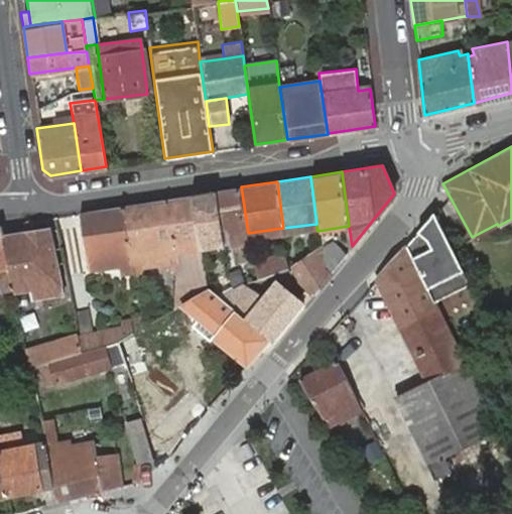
[(248,237),(248,233),(241,186),(215,190),(225,241),(248,237)]
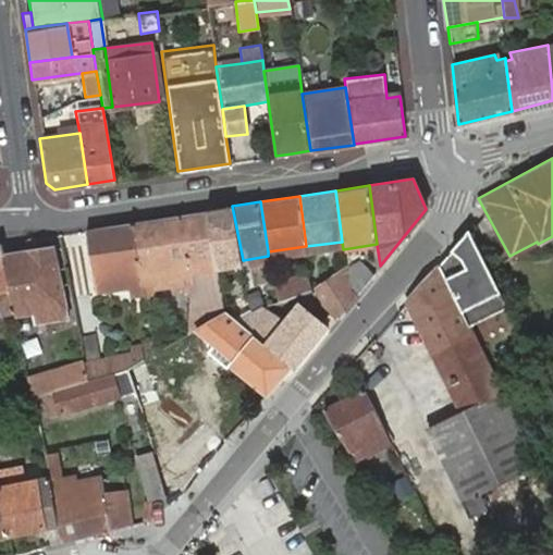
[(243,260),(232,206),(208,209),(217,263),(243,260)]
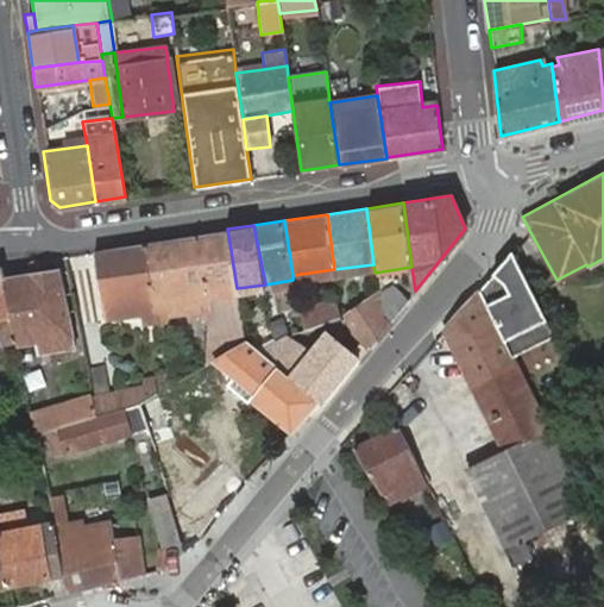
[(244,336),(237,288),(227,229),(145,242),(156,314),(212,305),(206,364),(213,360),(245,340),(244,336)]
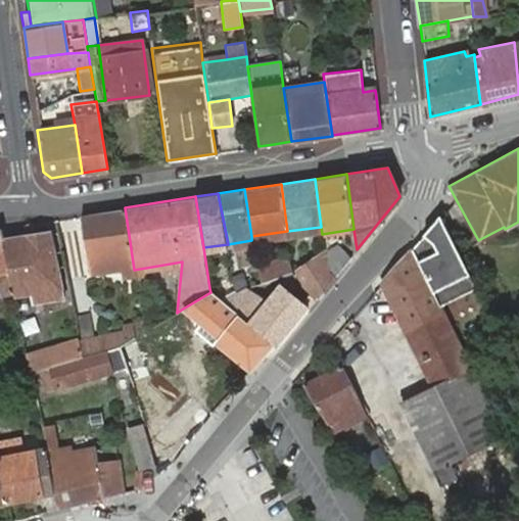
[(89,276),(134,270),(125,206),(80,214),(89,276)]
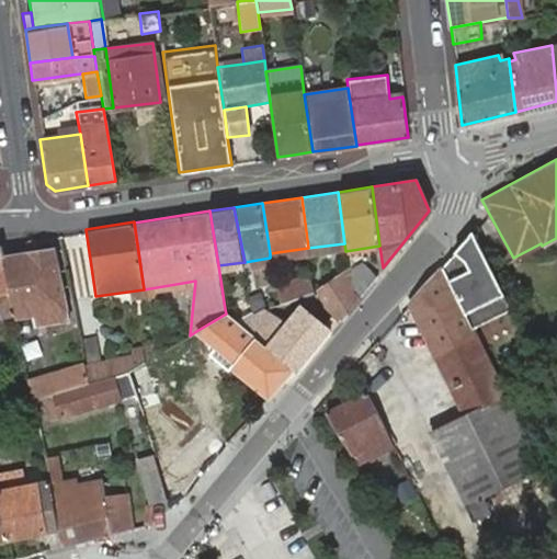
[(443,265),(472,327),(511,308),(475,230),(443,265)]
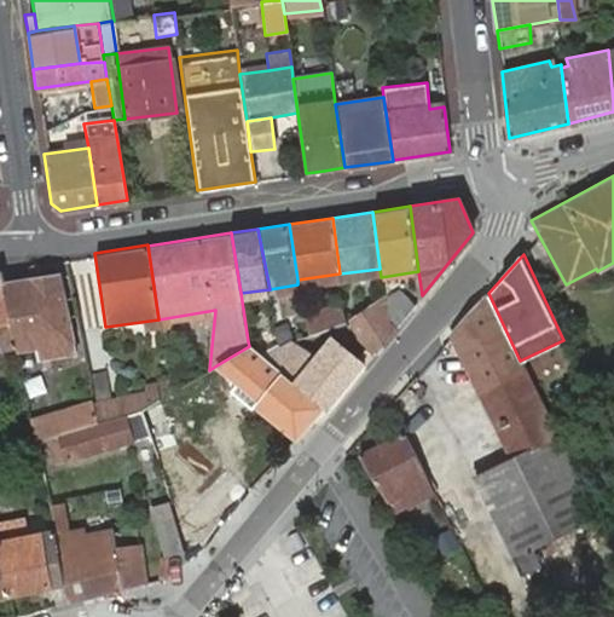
[(341,282),(381,277),(380,269),(340,274),(341,282)]
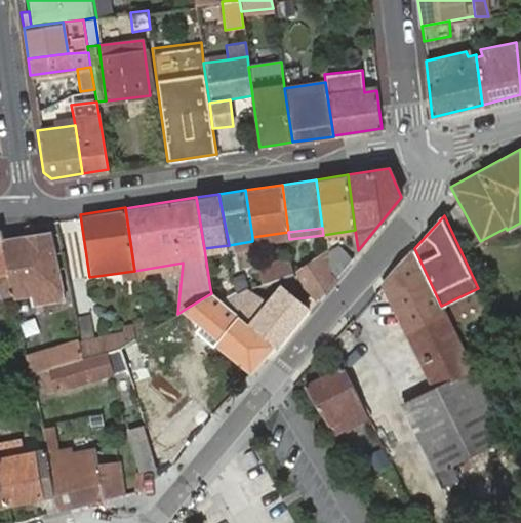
[(0,295),(13,293),(2,241),(0,232),(0,295)]
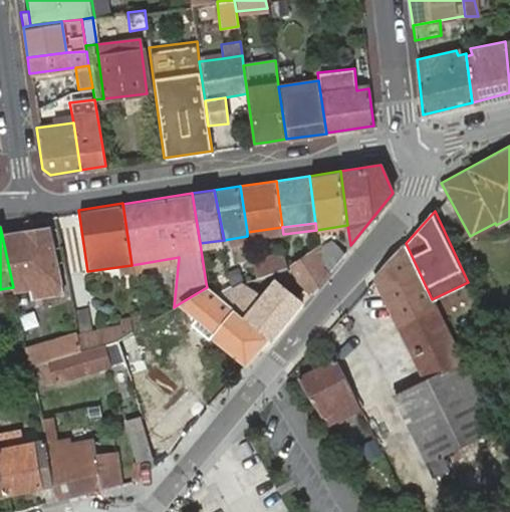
[(2,236),(13,287),(13,290),(31,288),(33,296),(60,292),(50,229),(2,236)]
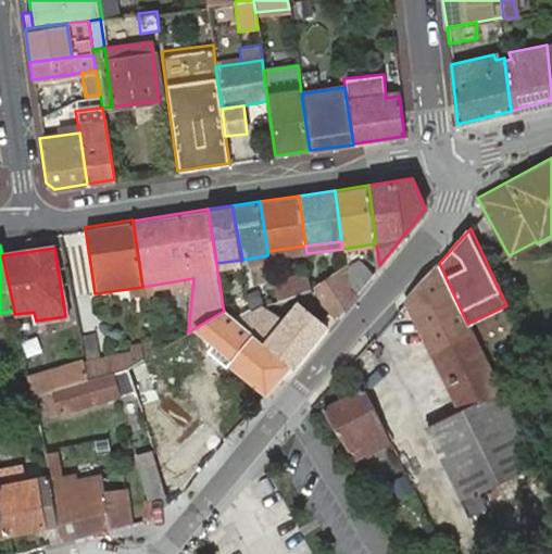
[(353,296),(374,272),(359,259),(343,268),(345,278),(347,291),(353,296)]
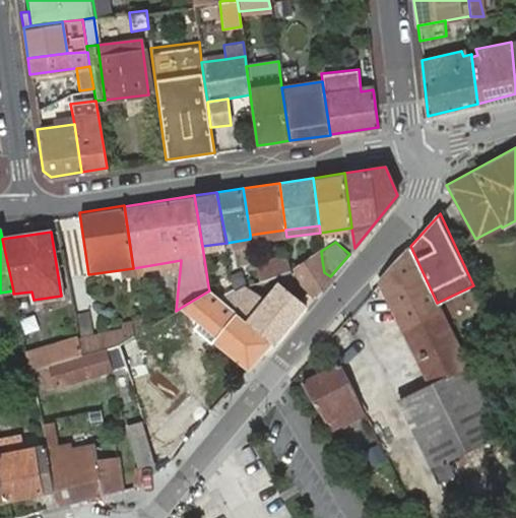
[(443,459),(497,433),(472,382),(408,249),(378,282),(428,383),(398,397),(438,480),(451,475),(443,459)]
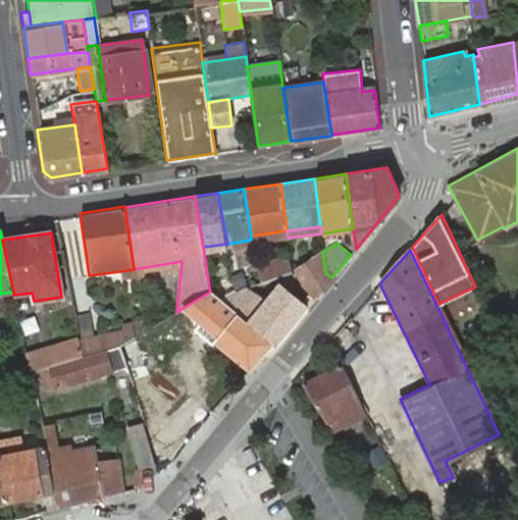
[(287,273),(289,291),(301,290),(314,299),(331,277),(325,273),(323,261),(322,252),(292,272),(287,273)]
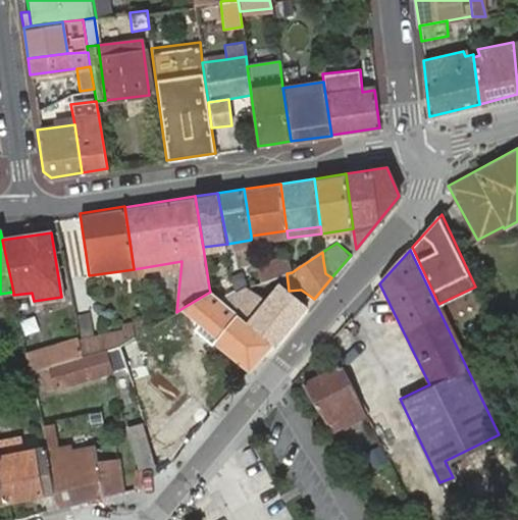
[(287,273),(292,272),(286,253),(255,262),(259,282),(287,273)]
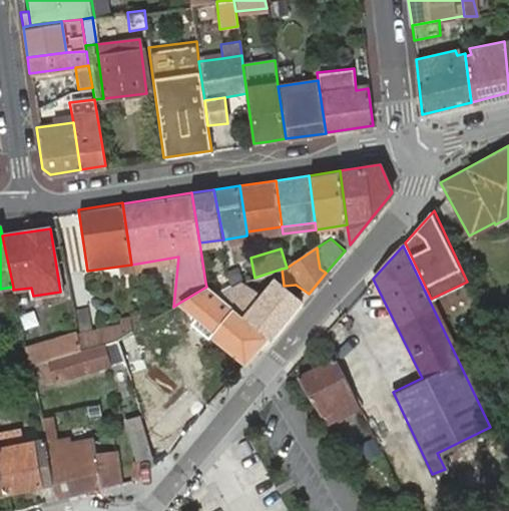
[(235,265),(223,270),(224,273),(228,287),(241,282),(235,265)]
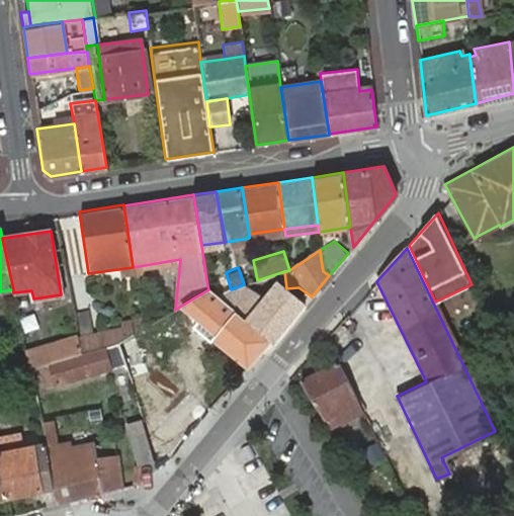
[(257,280),(259,291),(286,288),(284,271),(257,280)]
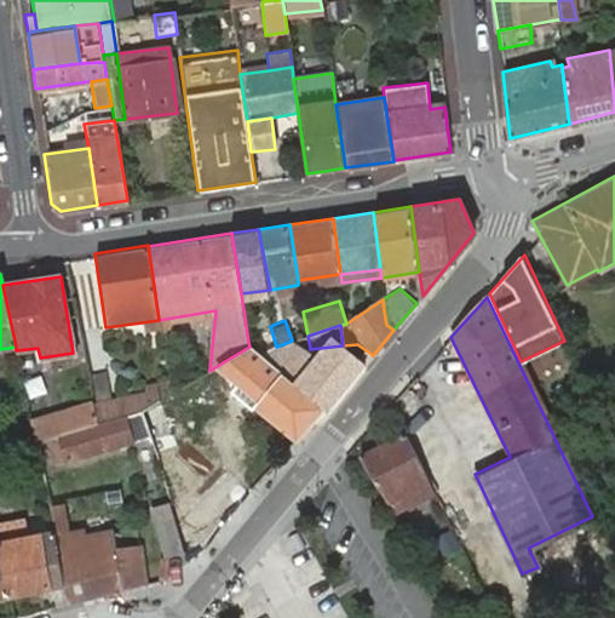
[(271,330),(248,342),(249,347),(259,355),(279,353),(276,347),(271,330)]
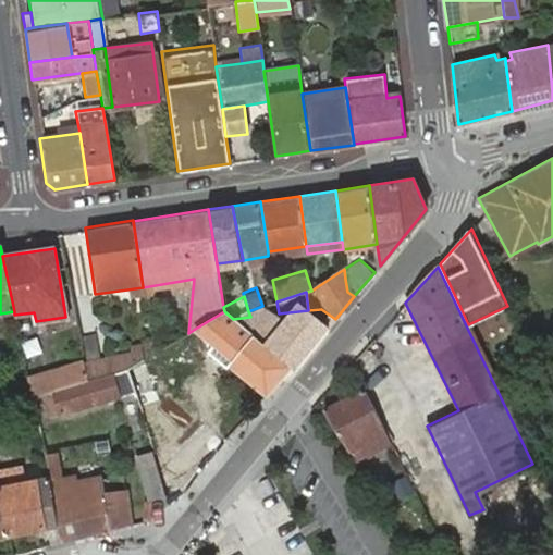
[(248,311),(250,317),(279,313),(277,301),(262,306),(248,311)]
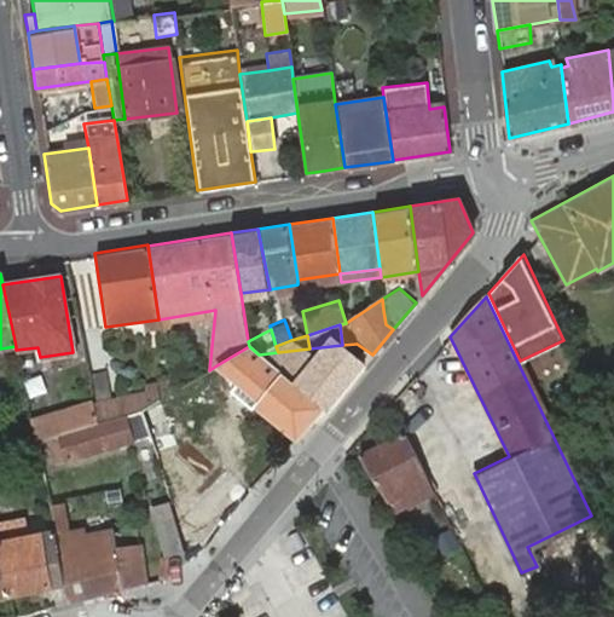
[(357,344),(342,345),(310,349),(278,352),(259,355),(320,408),(325,411),(372,355),(357,344)]
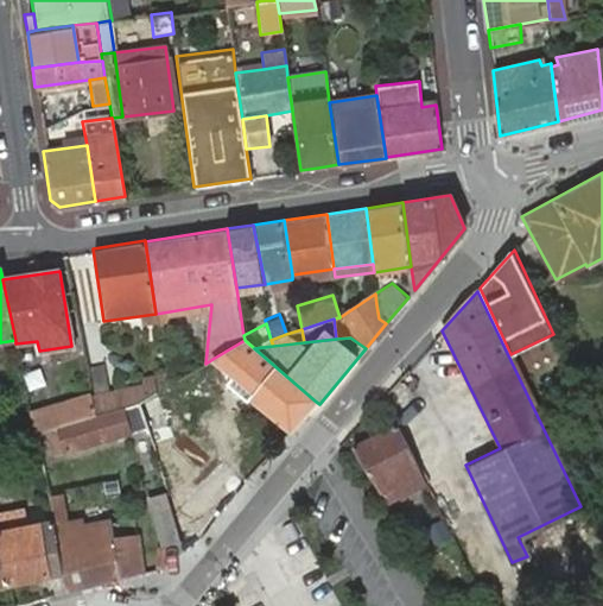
[(290,429),(315,401),(254,348),(245,340),(213,359),(255,390),(248,398),(290,429)]
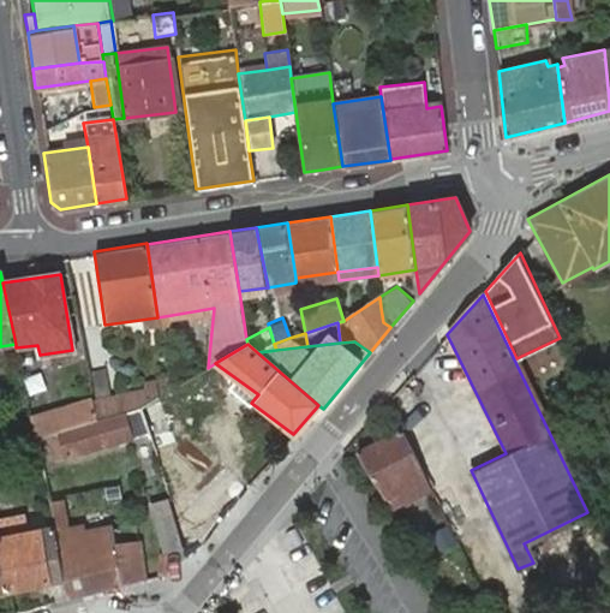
[(106,367),(85,369),(90,400),(113,393),(106,367)]
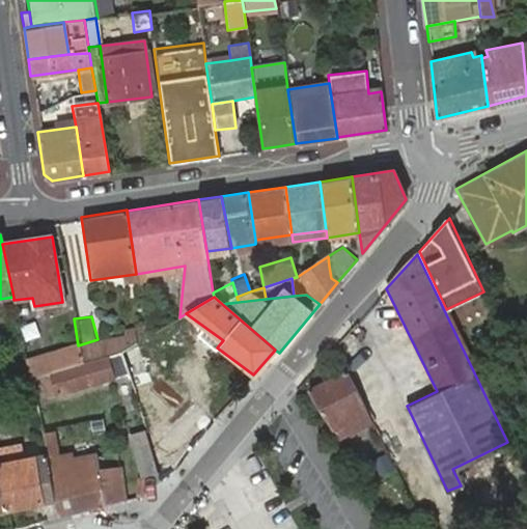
[(80,363),(120,354),(137,343),(133,330),(98,339),(78,345),(80,363)]
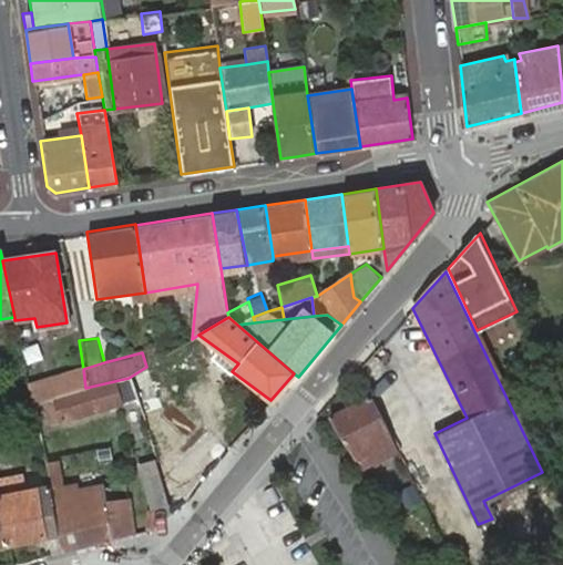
[(157,409),(146,367),(129,378),(135,400),(140,414),(157,409)]
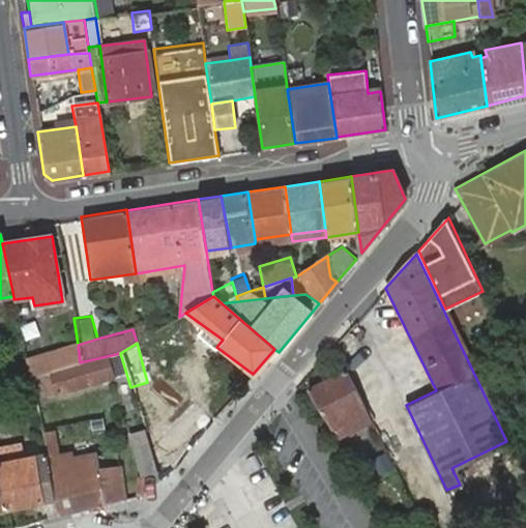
[(26,357),(29,374),(41,371),(80,362),(78,345),(26,357)]
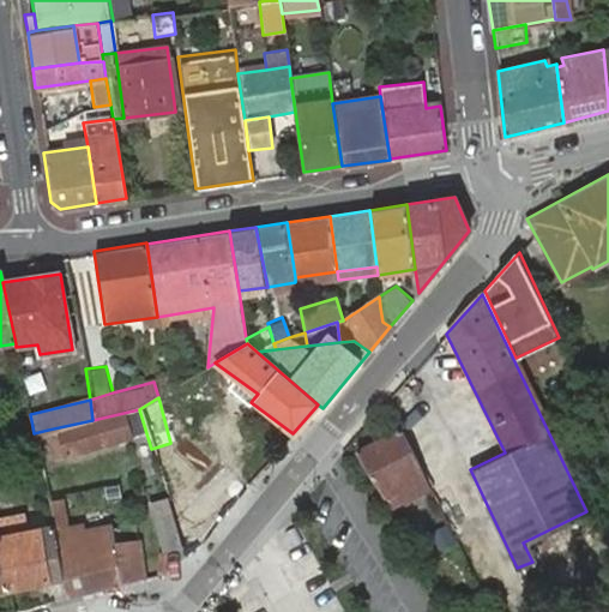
[(52,455),(146,433),(139,409),(92,420),(48,430),(52,455)]
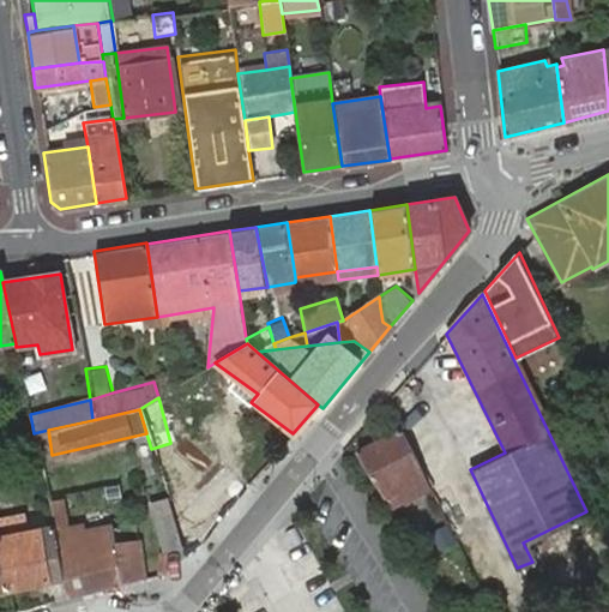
[(391,507),(429,489),(401,429),(356,453),(391,507)]
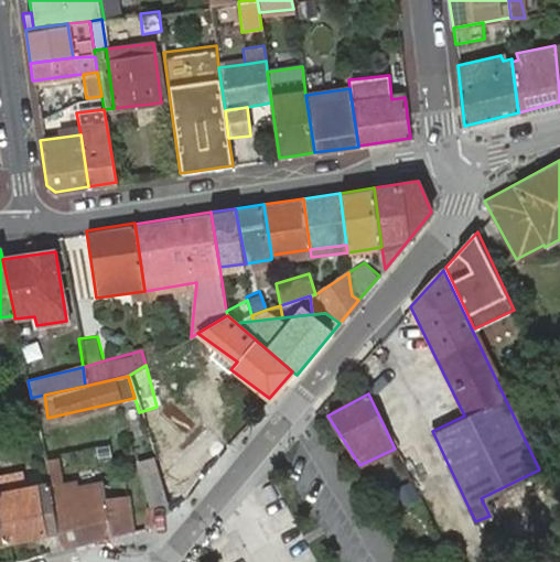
[(157,407),(139,412),(153,455),(154,461),(175,455),(183,453),(168,404),(157,407)]
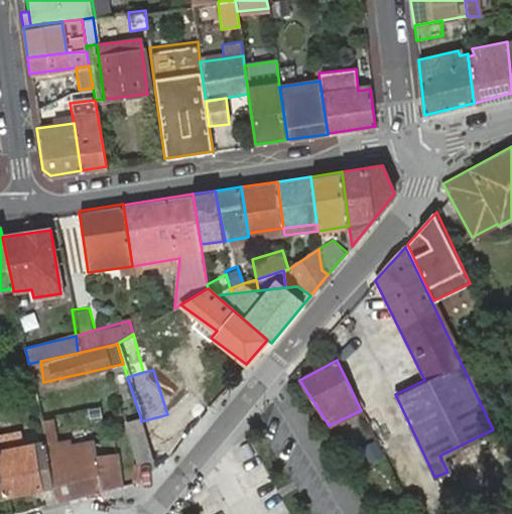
[(372,436),(388,430),(380,410),(365,416),(372,436)]
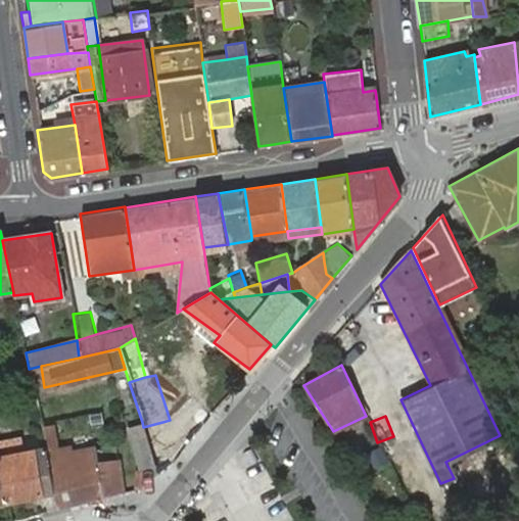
[(140,470),(155,464),(152,456),(143,427),(142,422),(125,426),(140,470)]
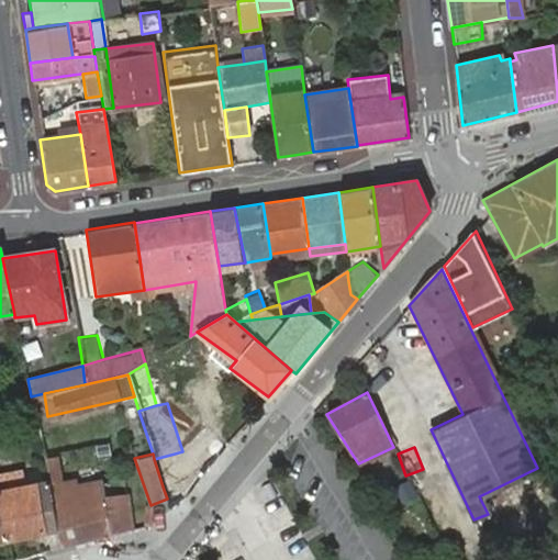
[(154,459),(164,490),(183,476),(175,454),(154,459)]
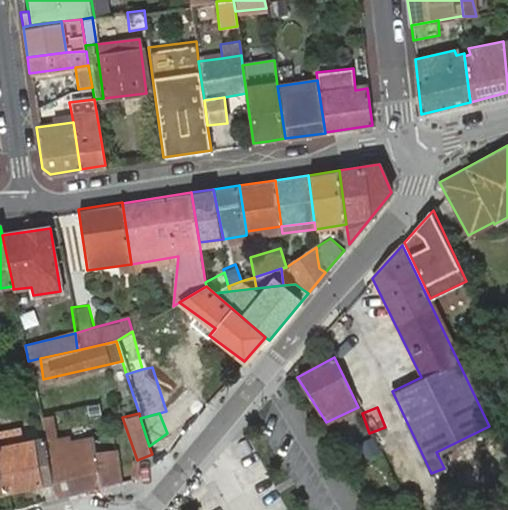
[(52,480),(55,498),(119,482),(114,454),(113,454),(112,453),(96,457),(94,442),(66,448),(63,435),(52,437),(47,415),(39,417),(43,438),(52,480)]
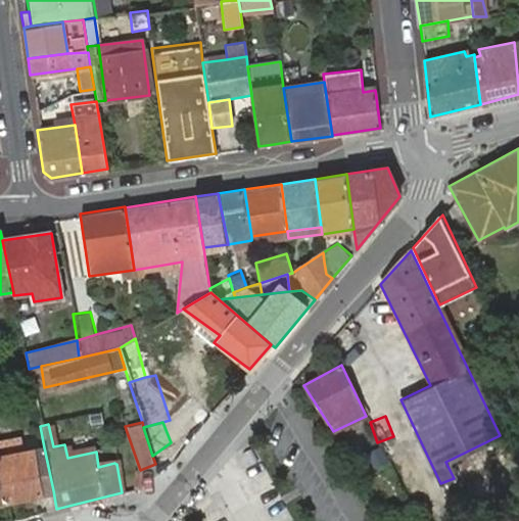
[(0,467),(7,501),(53,490),(44,447),(0,457),(0,467)]
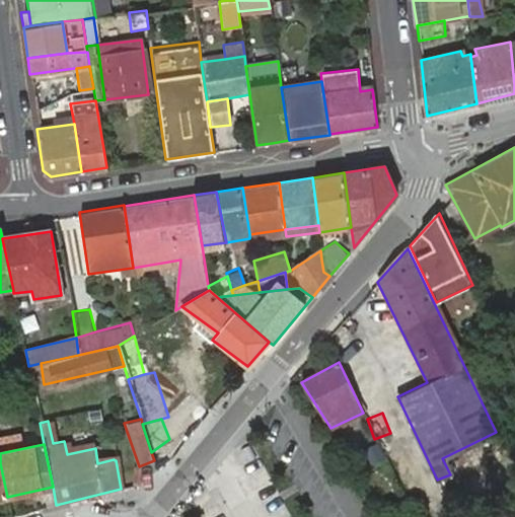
[(412,505),(423,500),(410,474),(398,479),(412,505)]
